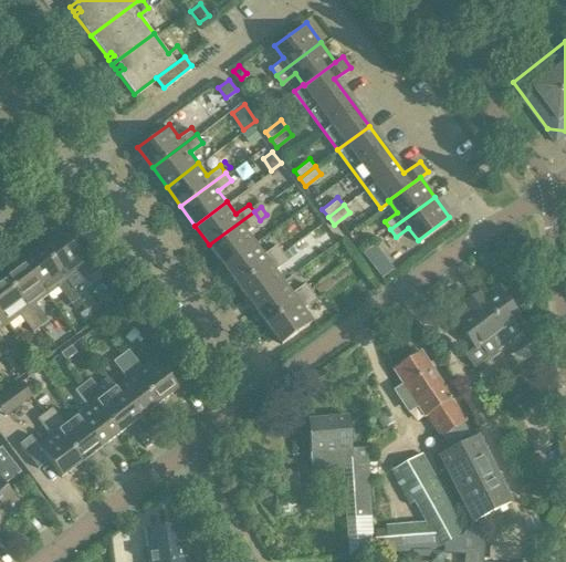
[(254,211),(209,245),(223,264),(255,240),(247,229),(260,220),(254,211)]
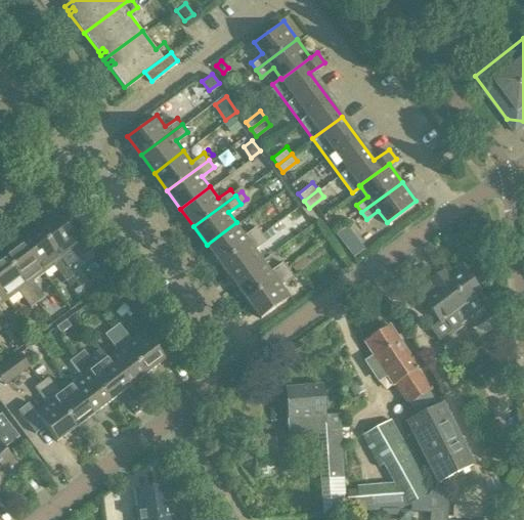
[(57,214),(38,228),(67,266),(93,246),(74,219),(67,225),(60,217),(57,214)]
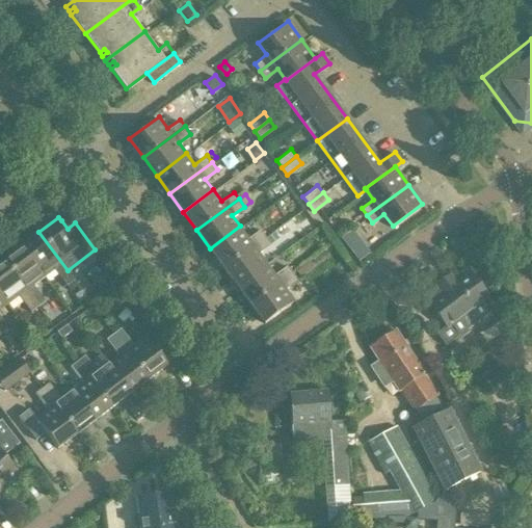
[(248,237),(240,226),(210,248),(223,266),(265,235),(260,228),(248,237)]
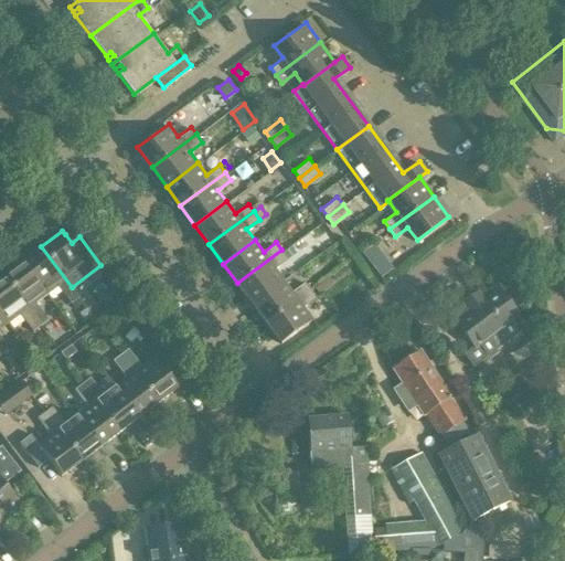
[(77,295),(41,246),(22,261),(45,293),(56,284),(70,302),(77,295)]
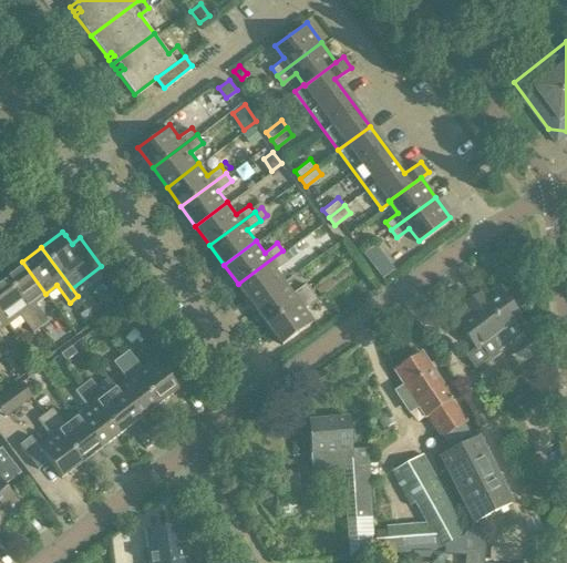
[(289,258),(282,251),(238,284),(253,303),(285,279),(276,268),(289,258)]
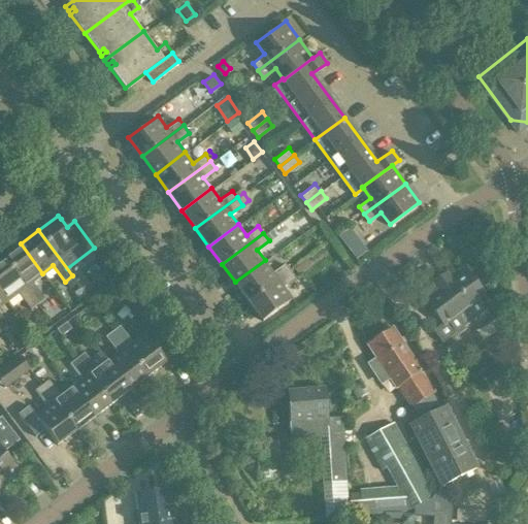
[(357,238),(348,246),(357,258),(366,251),(357,238)]
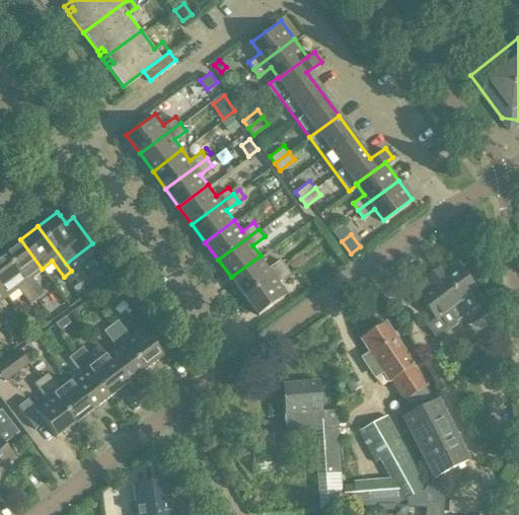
[(20,239),(3,252),(36,297),(43,292),(31,276),(42,269),(20,239)]
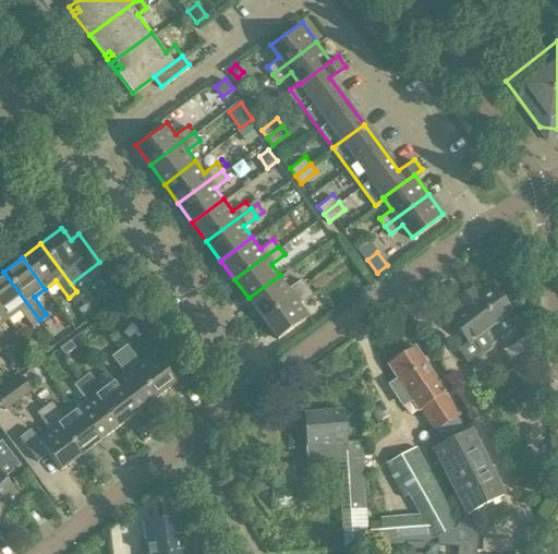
[(39,320),(3,272),(0,273),(0,308),(7,317),(19,309),(32,325),(39,320)]
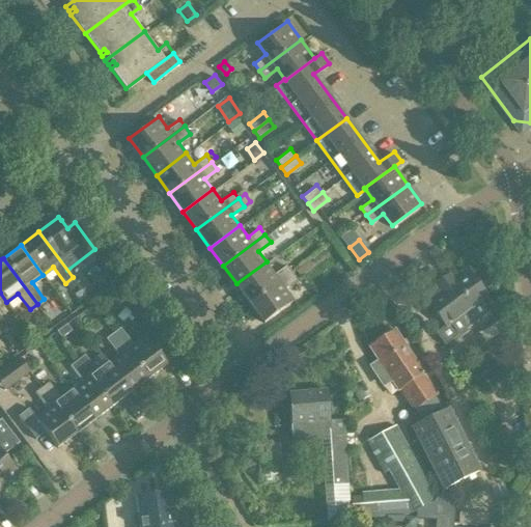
[(274,273),(267,261),(236,283),(250,302),(291,271),(286,264),(274,273)]
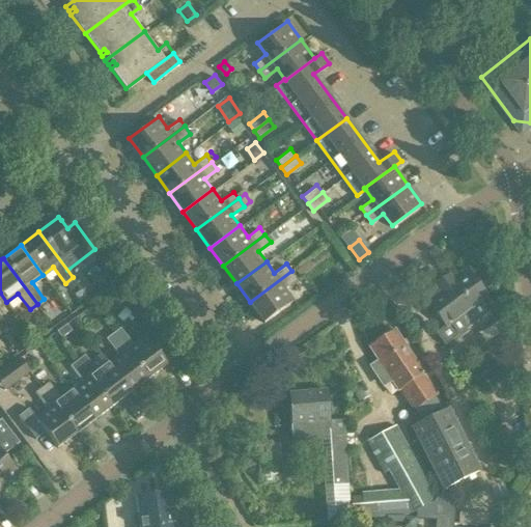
[(308,261),(297,269),(300,274),(311,266),(308,261)]
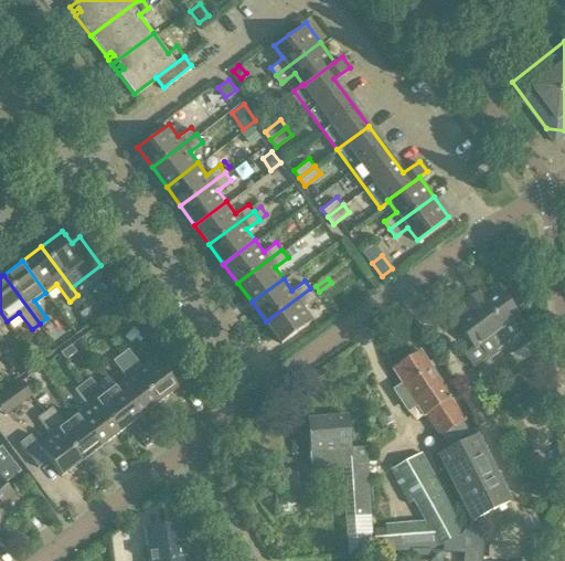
[(521,331),(511,318),(518,314),(499,287),(476,305),(472,300),(452,316),(473,345),(465,352),(473,364),(487,355),(489,358),(499,350),(498,349),(521,331)]
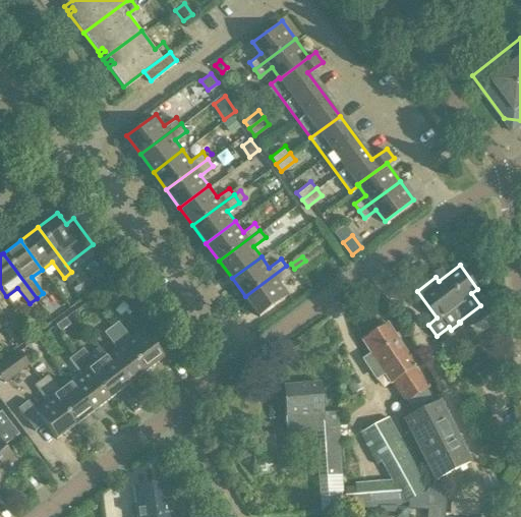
[(286,266),(245,296),(258,314),(288,293),(280,282),(291,273),(286,266)]
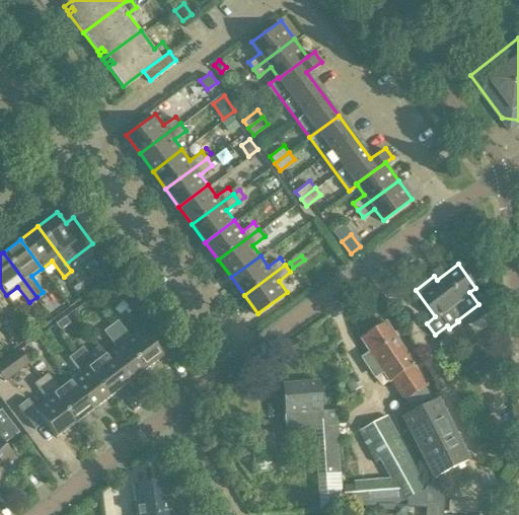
[(65,313),(56,320),(60,327),(70,321),(65,313)]
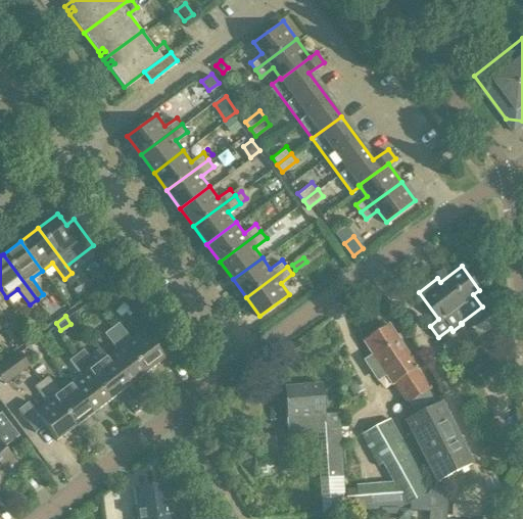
[(119,321),(111,326),(145,371),(164,357),(142,328),(131,336),(119,321)]
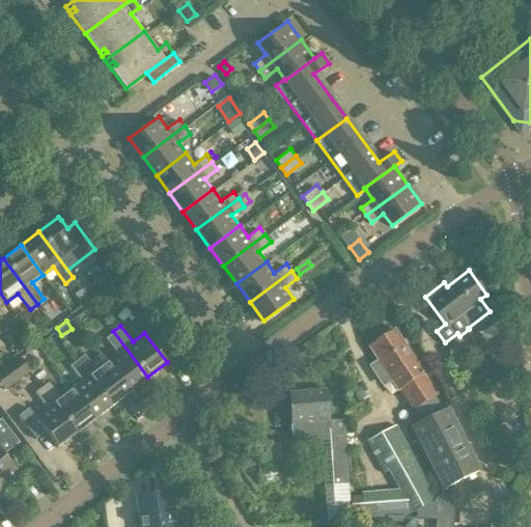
[(383,384),(391,378),(398,388),(399,387),(413,408),(436,393),(422,372),(423,371),(394,328),(369,344),(378,358),(369,364),(383,384)]
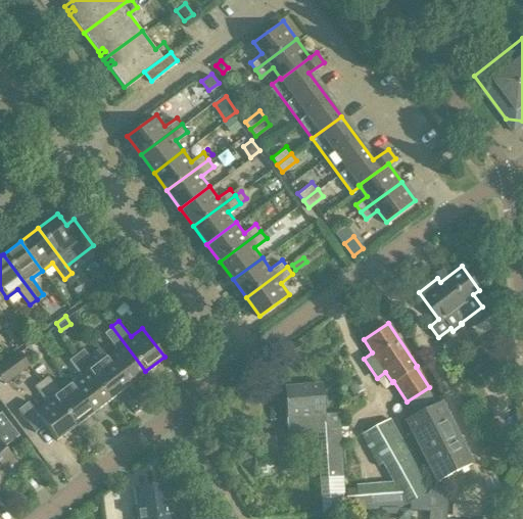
[(145,371),(111,326),(104,331),(116,347),(106,356),(128,384),(145,371)]
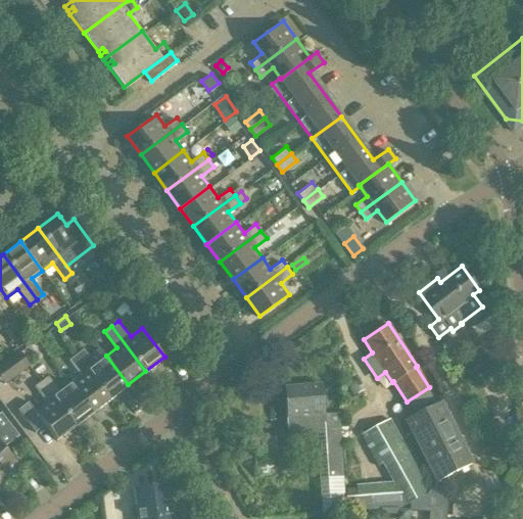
[(99,346),(89,355),(84,347),(77,352),(110,397),(128,384),(106,356),(99,346)]
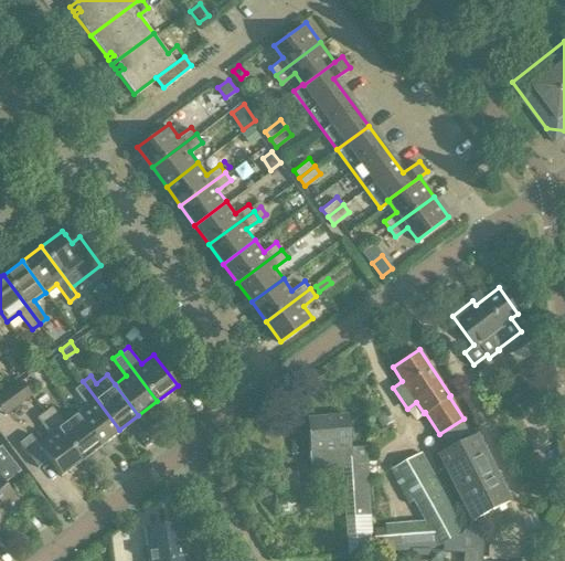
[(21,379),(0,392),(0,406),(4,414),(32,394),(21,379)]
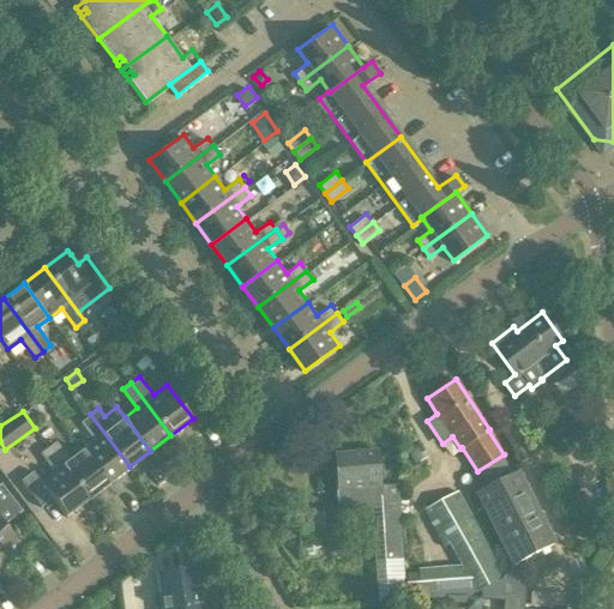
[(130,466),(90,414),(82,420),(96,439),(83,448),(109,482),(130,466)]
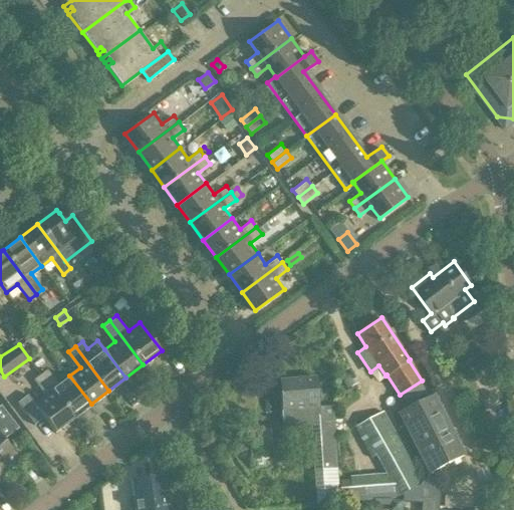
[(496,350),(487,355),(492,364),(501,359),(496,350)]
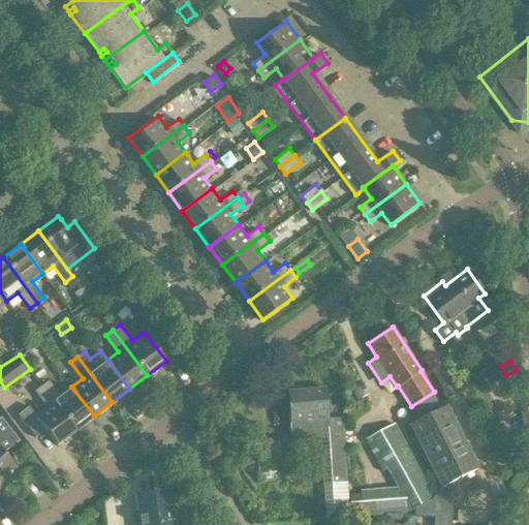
[(94,415),(71,387),(61,394),(49,378),(41,383),(76,429),(94,415)]
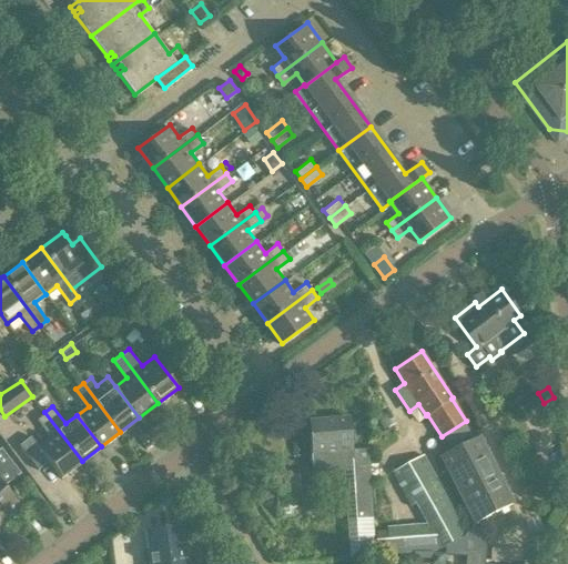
[(50,435),(39,444),(31,434),(19,443),(38,467),(49,460),(61,476),(82,461),(44,412),(37,418),(50,435)]
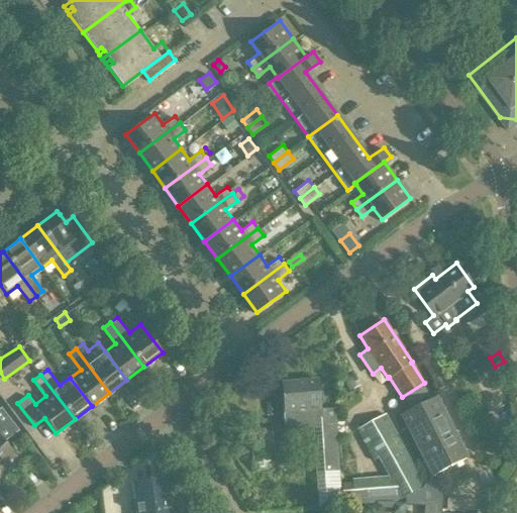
[(340,502),(336,445),(333,407),(319,408),(317,378),(283,381),(285,411),(286,427),(314,425),(318,503),(340,502)]
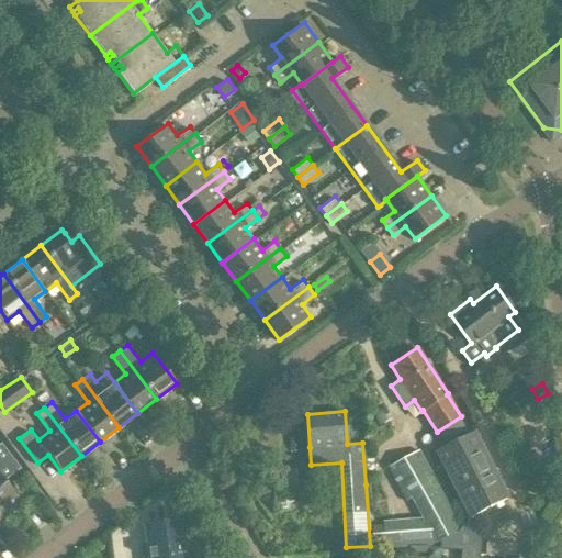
[(469,515),(507,495),(474,432),(436,450),(469,515)]
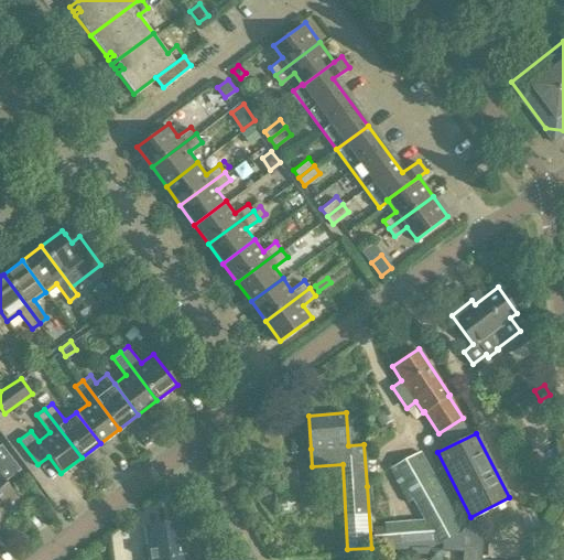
[(0,518),(1,519),(21,504),(3,482),(21,467),(2,442),(0,443),(0,518)]
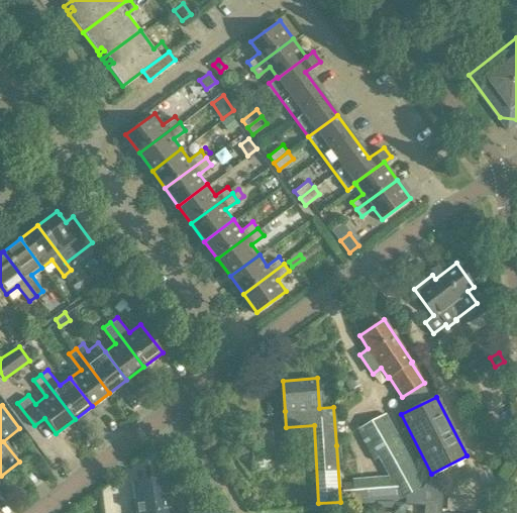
[(405,496),(421,487),(425,484),(386,412),(356,427),(374,459),(379,457),(388,475),(351,477),(352,482),(341,482),(343,503),(398,499),(405,496)]
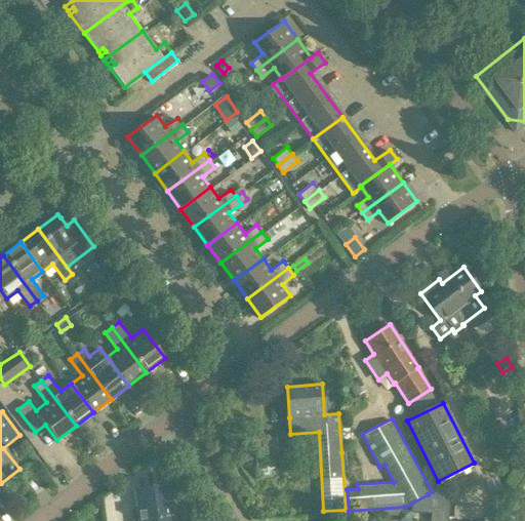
[(279,470),(277,438),(254,440),(256,471),(279,470)]
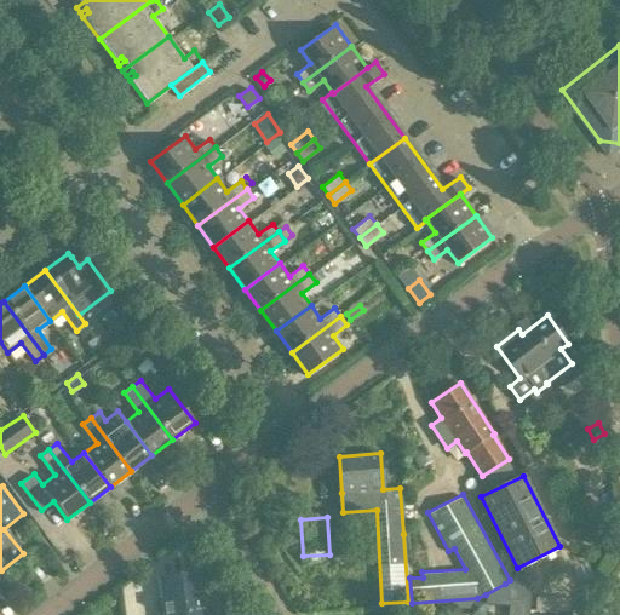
[(214,614),(213,610),(205,611),(200,573),(159,578),(164,614),(214,614)]
